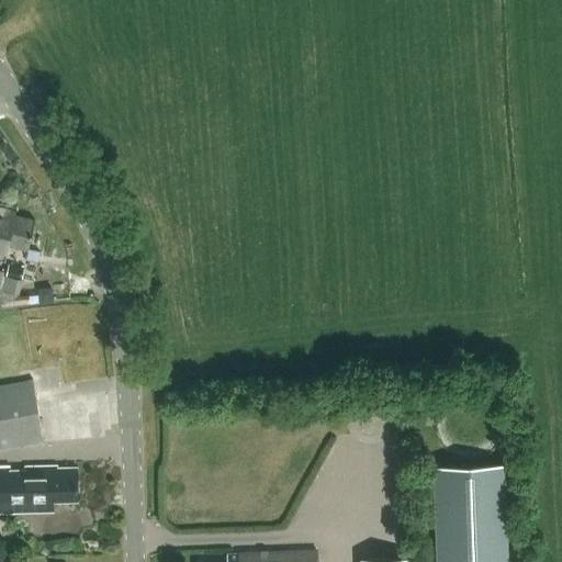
[(0,259),(6,261),(10,244),(27,248),(34,218),(14,214),(14,213),(0,209),(0,259)]
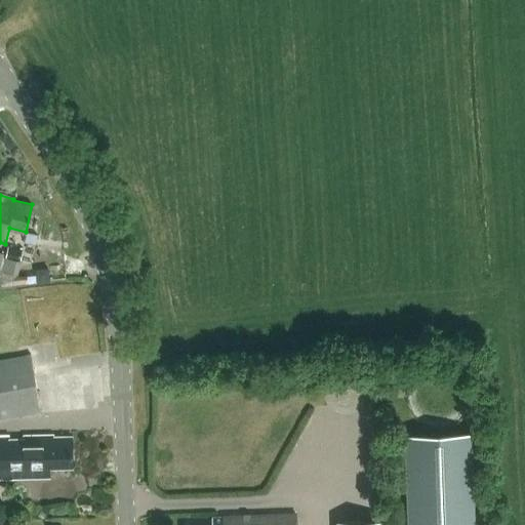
[(23,250),(8,246),(5,256),(19,260),(23,250)]
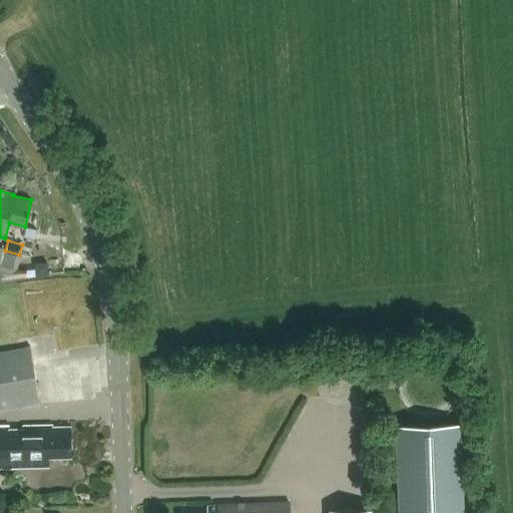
[(0,409),(39,403),(29,347),(0,351),(0,409)]
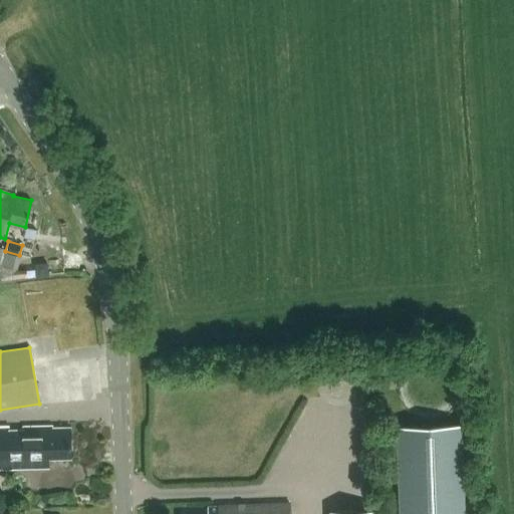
[(397,425),(400,513),(464,513),(461,423),(397,425)]
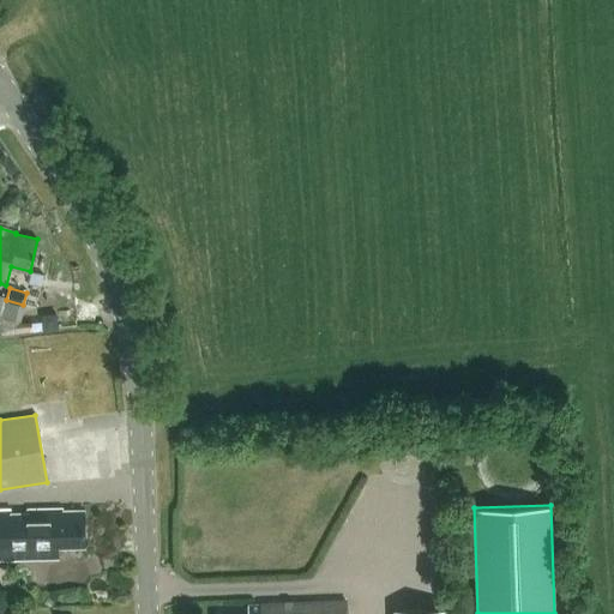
[(56,547),(84,546),(84,510),(61,511),(61,509),(28,509),(28,515),(8,515),(8,510),(0,509),(0,558),(56,558),(56,547)]
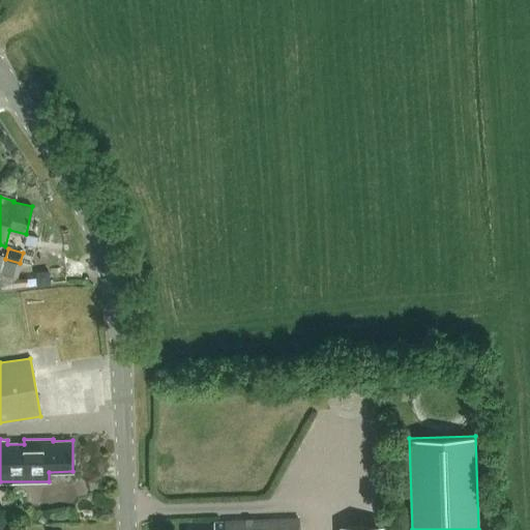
[(297,529),(298,520),(214,523),(214,529),(297,529)]
